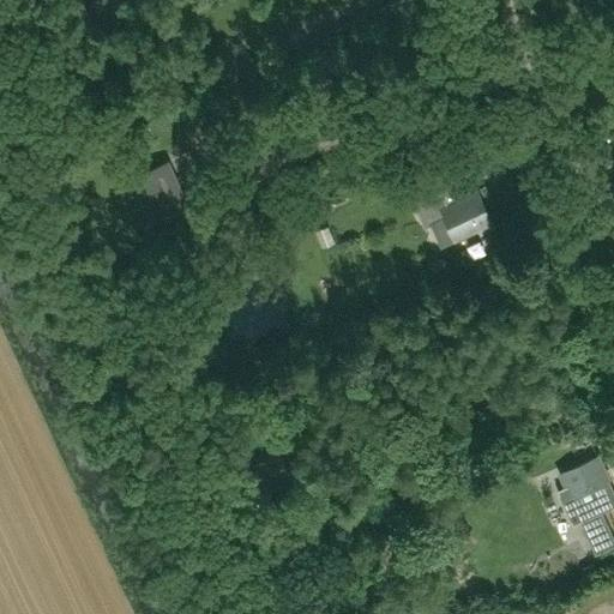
[(17,7),(12,0),(0,0),(0,6),(5,14),(17,7)]
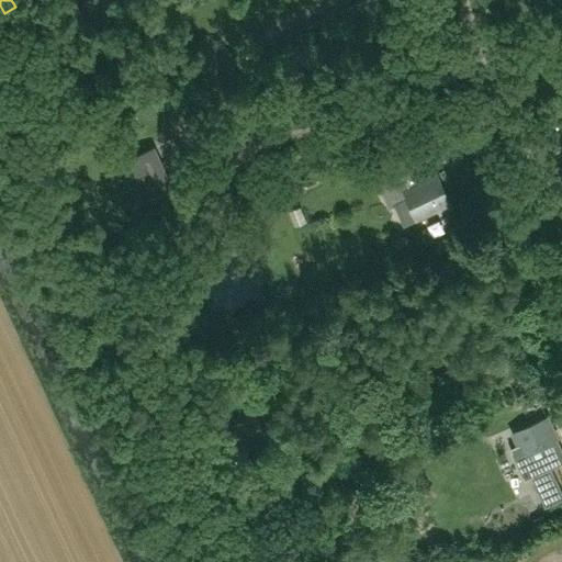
[(155,149),(116,165),(122,178),(126,177),(137,203),(171,190),(155,149)]
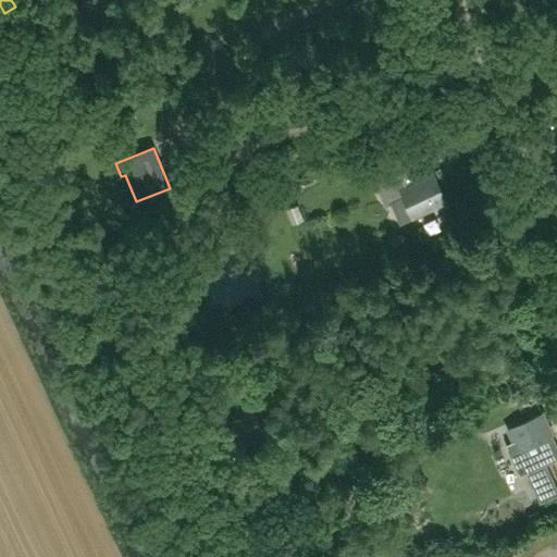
[(448,207),(433,173),(406,185),(400,174),(376,186),(386,207),(391,205),(398,221),(434,203),(438,212),(448,207)]
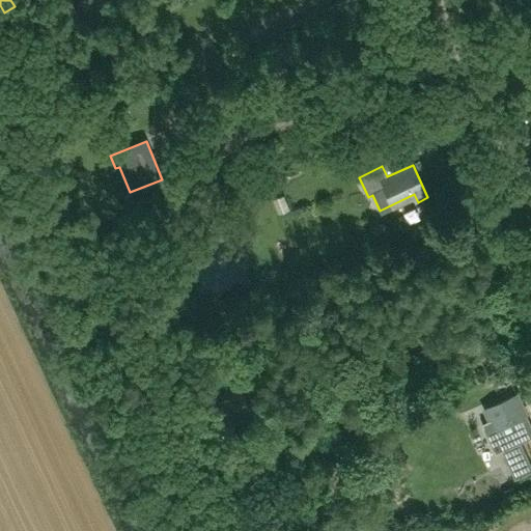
[(274,200),(279,215),(289,211),(283,196),(274,200)]
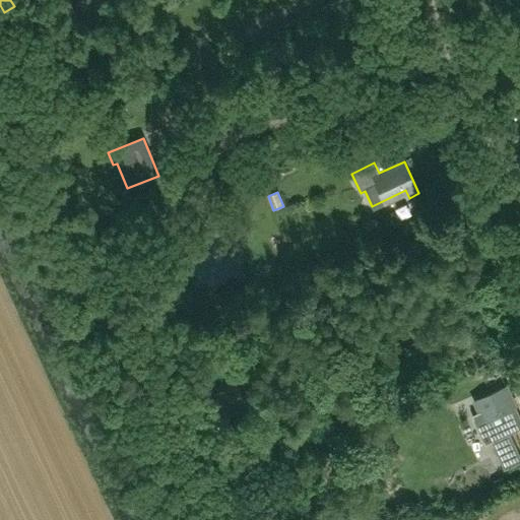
[(474,401),(479,411),(473,414),(486,444),(519,428),(519,414),(507,386),(474,401)]
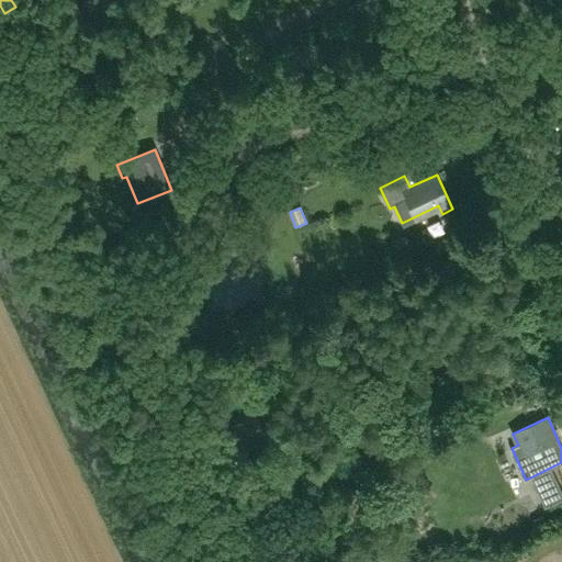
[(394,454),(388,463),(394,469),(401,460),(394,454)]
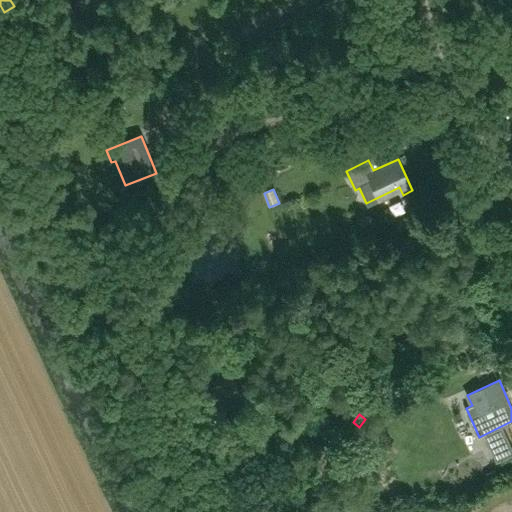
[(338,429),(349,424),(346,417),(335,422),(338,429)]
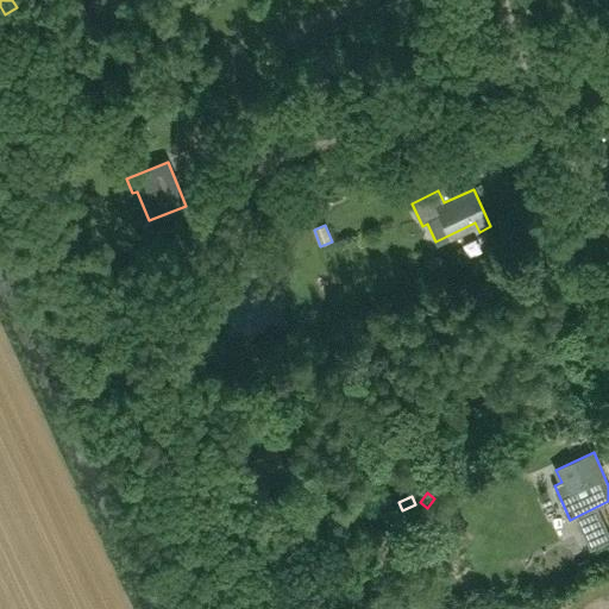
[(598,562),(595,553),(583,559),(586,567),(598,562)]
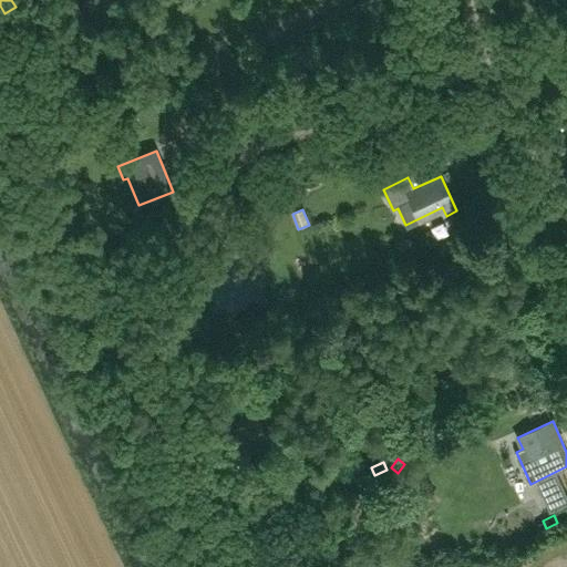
[(424,555),(446,547),(442,537),(421,545),(424,555)]
